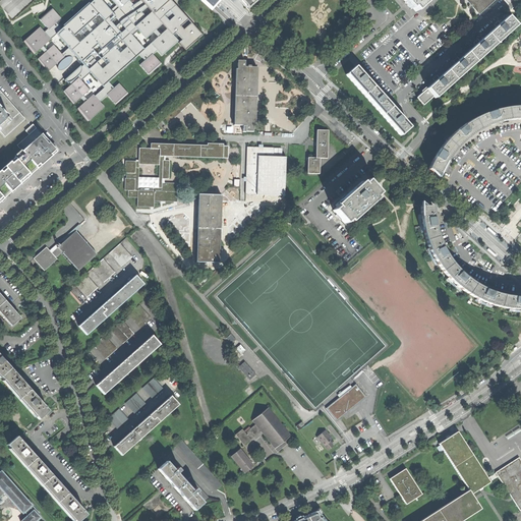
[(91,0),(93,1),(61,29),(56,22),(61,18),(52,8),(40,19),(48,29),(44,33),(40,27),(23,42),(34,55),(43,47),(47,51),(37,59),(47,72),(57,64),(58,65),(58,66),(58,67),(57,67),(57,68),(58,69),(59,70),(61,70),(63,70),(65,69),(67,67),(69,65),(71,62),(72,60),(72,58),(75,55),(83,65),(81,67),(80,66),(65,80),(65,79),(64,79),(67,83),(70,82),(71,84),(63,92),(73,105),(80,98),(84,103),(77,109),(88,122),(104,107),(100,102),(107,95),(116,105),(128,94),(119,83),(114,88),(109,81),(139,54),(145,60),(139,64),(149,75),(162,64),(153,55),(157,51),(162,56),(178,41),(175,38),(177,36),(189,25),(173,12),(175,11),(166,0),(91,0)]
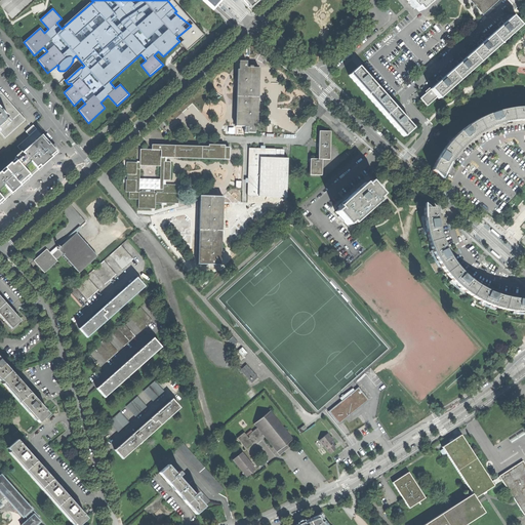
[(191,26),(178,36),(183,41),(179,43),(182,46),(187,51),(204,36),(171,0),(167,0),(176,11),(174,12),(191,26)]
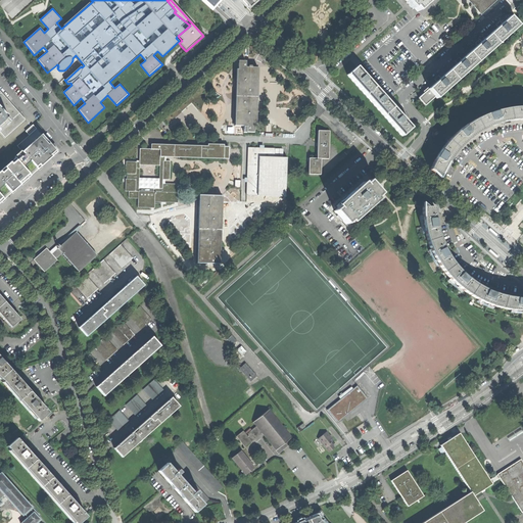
[(260,0),(241,0),(250,10),(260,0)]
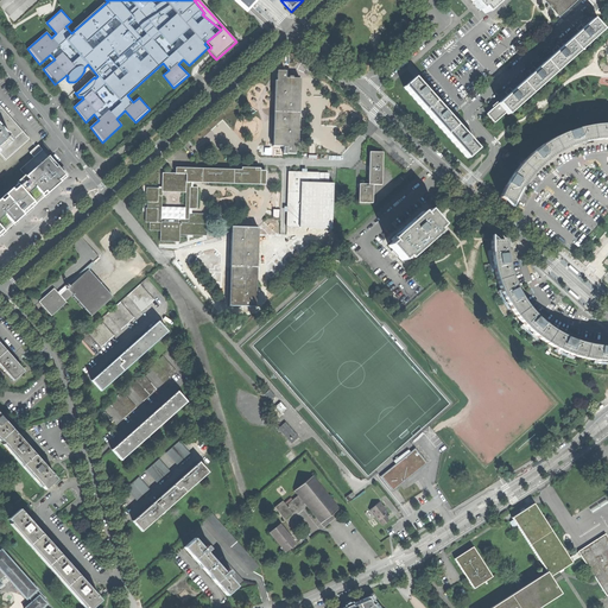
[(469,0),(480,12),(482,10),(487,14),(495,7),(502,0),(501,0),(469,0)]
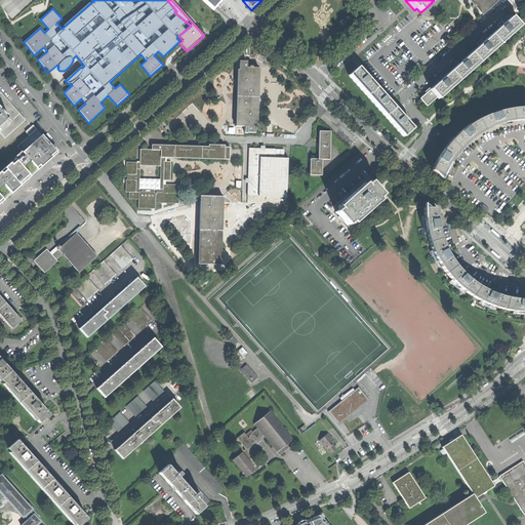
[(471,0),(483,13),(498,0),(471,0)]
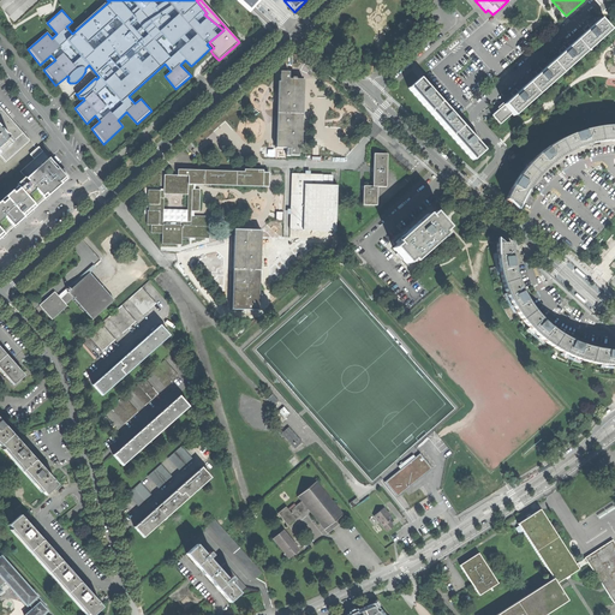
[(575,41),(586,52),(609,30),(599,19),(590,28),(587,24),(585,28),(583,29),(585,33),(575,41)]
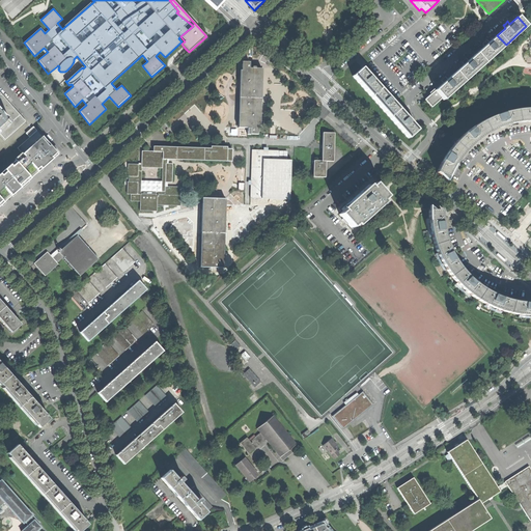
[(476,54),(484,63),(506,45),(497,35),(488,43),(486,39),(484,42),(482,44),(484,47),(476,54)]
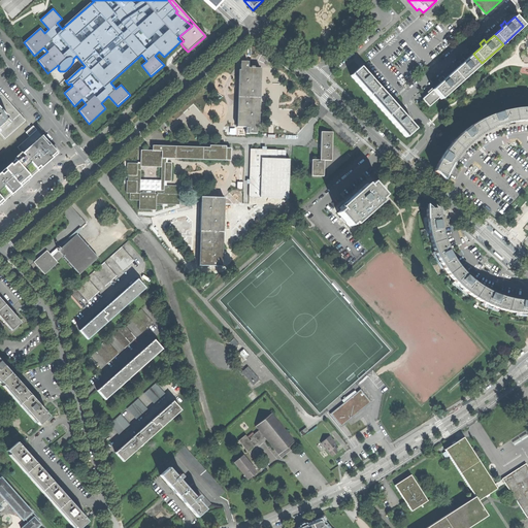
[(453,71),(461,80),(482,63),(473,54),(465,61),(463,58),(461,60),(459,62),(461,64),(453,71)]
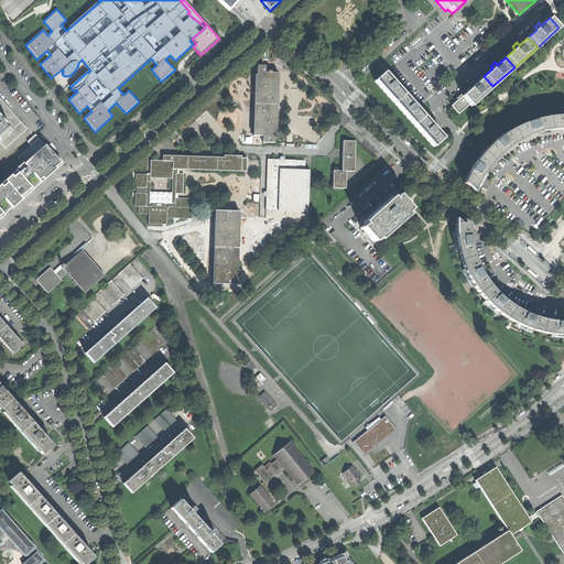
[(255,75),(253,136),(262,136),(262,143),(266,143),(266,142),(274,143),(274,133),(277,134),(279,73),(271,73),(271,71),(268,71),(268,73),(264,73),(266,66),(257,66),(257,75),(255,75)]
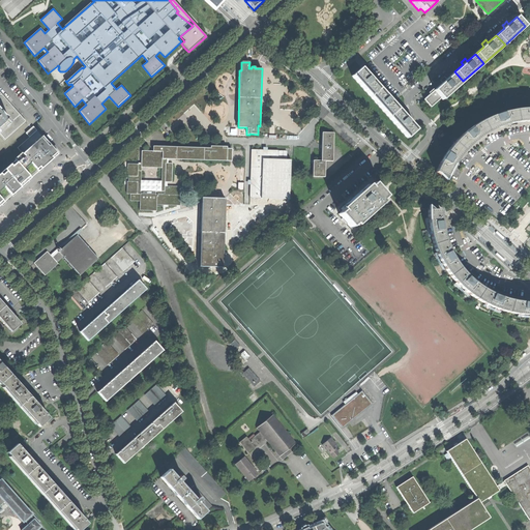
[(371,96),(380,88),(373,80),(375,78),(373,76),(372,74),(369,76),(361,67),(352,76),(371,96)]
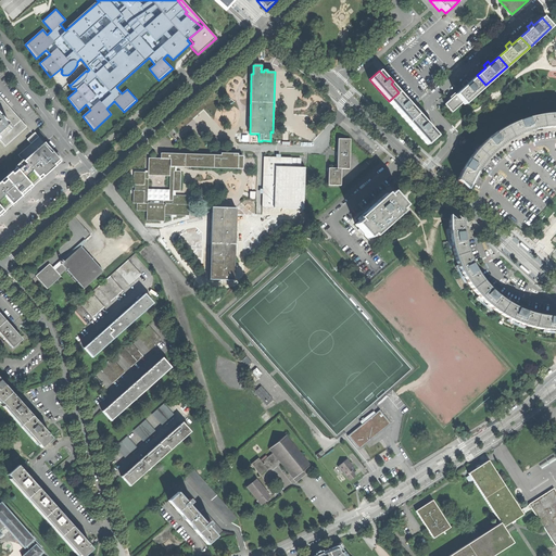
[(464,104),(485,85),(477,75),(468,83),(466,80),(464,83),(462,85),(464,87),(455,95),(463,102),(464,104)]
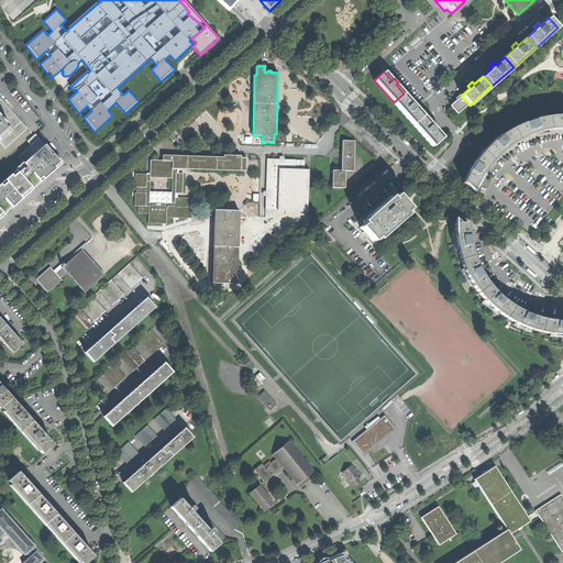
[(411,102),(404,94),(394,102),(414,124),(423,116),(416,107),(418,105),(416,102),(414,100),(411,102)]
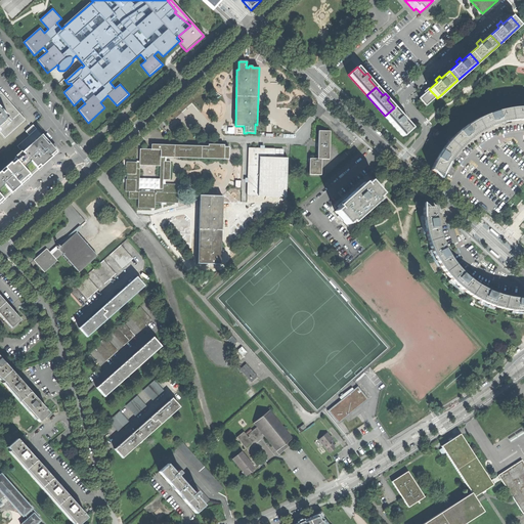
[(425,93),(421,97),(427,104),(435,97),(436,96),(429,89),(428,88),(426,90),(424,92),(425,93)]
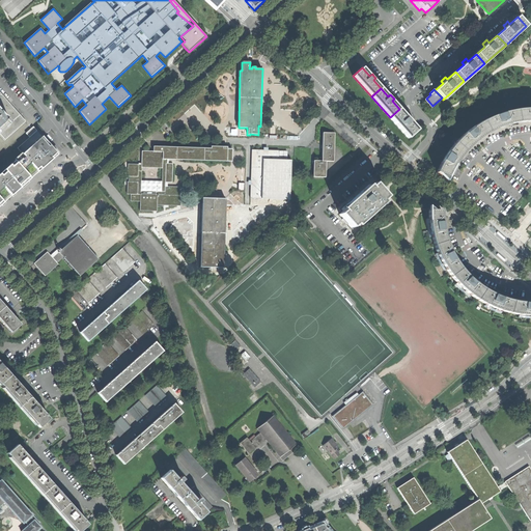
[(2,94),(0,95),(0,134),(5,140),(26,121),(10,105),(2,94)]
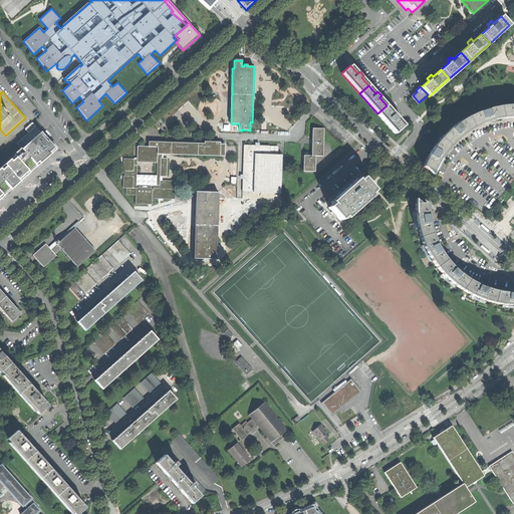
[(424,165),(423,167),(434,172),(438,165),(440,160),(444,154),(448,150),(452,145),(457,140),(462,136),(467,132),(473,129),(481,124),(485,122),(489,121),(499,119),(506,118),(512,117),(513,117),(513,104),(510,105),(497,106),(487,109),(478,112),(466,117),(458,122),(450,130),(443,136),(437,143),(431,150),(426,159),(424,165)]
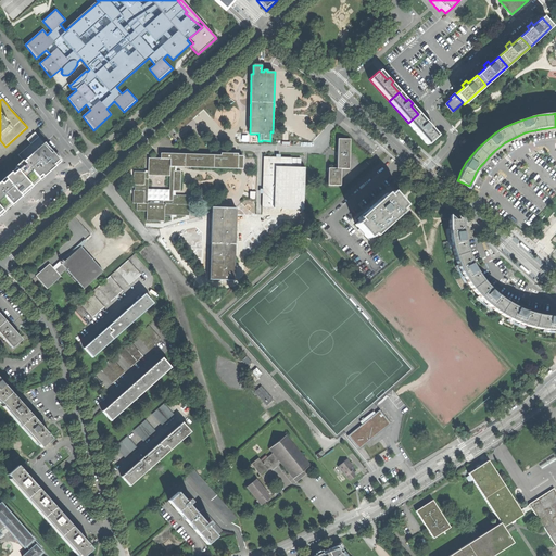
[(418,114),(408,123),(428,144),(438,136),(429,127),(432,125),(430,123),(428,121),(426,123),(418,114)]
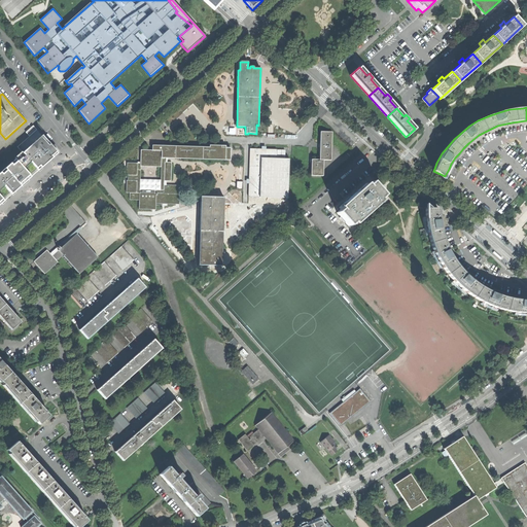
[(18,147),(23,153),(0,173),(0,204),(18,188),(15,186),(29,176),(31,178),(58,153),(42,136),(33,126),(26,133),(29,136),(18,147)]
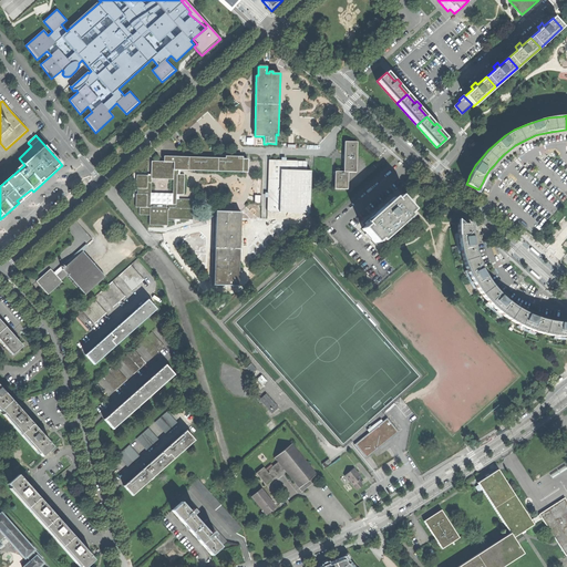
[(344,142),(343,172),(348,172),(356,173),(357,142),(351,142),(344,142)]
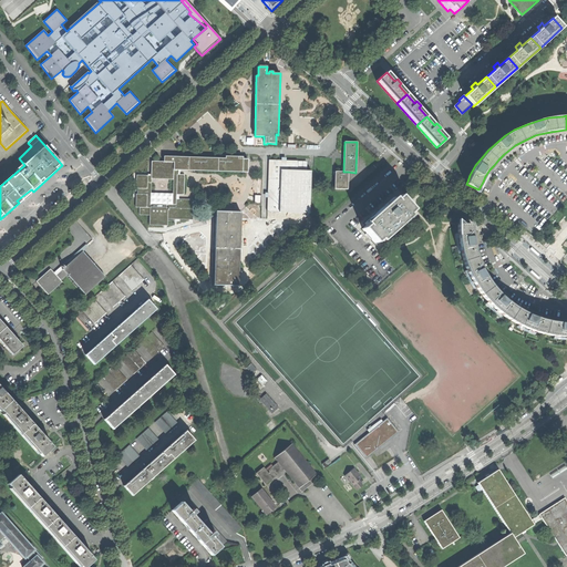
[(151,178),(173,179),(174,169),(179,171),(247,173),(248,160),(243,158),(243,156),(225,156),(225,158),(195,157),(164,156),(164,162),(152,161),(151,176),(151,178)]
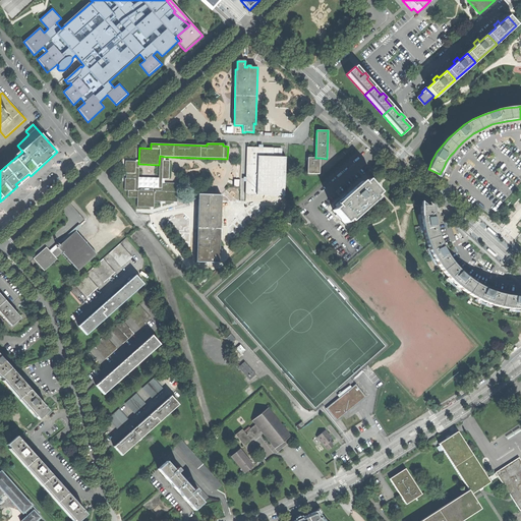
[(247,147),(245,194),(255,194),(284,195),(286,158),(273,157),(274,148),(247,147)]
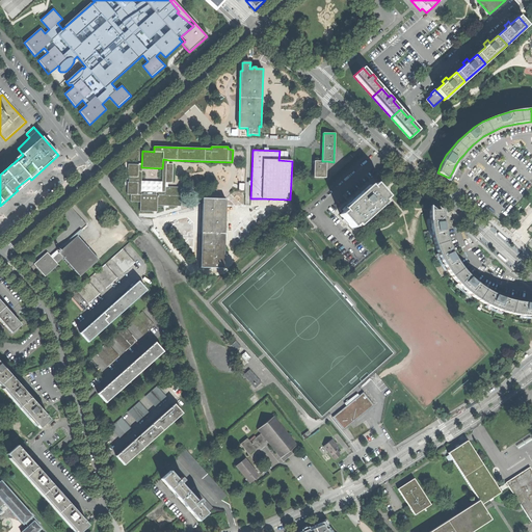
[(162,168),(162,192),(164,192),(164,187),(167,187),(168,183),(173,183),(173,164),(168,164),(168,160),(163,159),(162,168)]
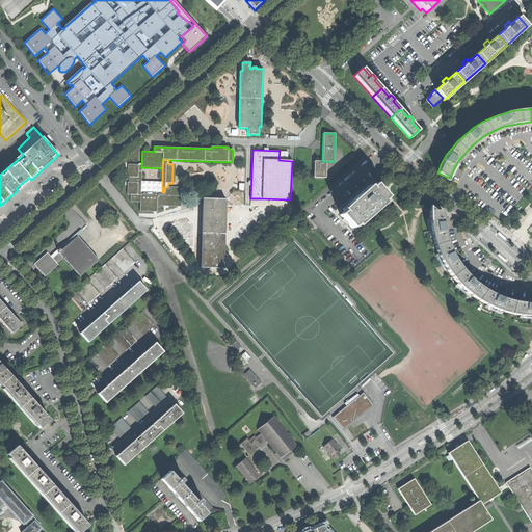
[(315,161),(314,177),(325,178),(326,161),(322,161),(315,161)]
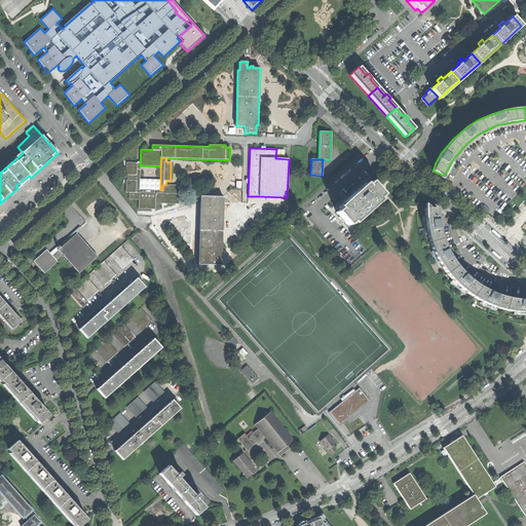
[(139,199),(139,209),(155,210),(155,203),(179,203),(179,194),(179,185),(165,185),(162,185),(162,190),(160,190),(140,189),(140,165),(140,163),(126,162),(126,175),(127,175),(127,180),(126,180),(125,192),(129,192),(129,199),(139,199)]
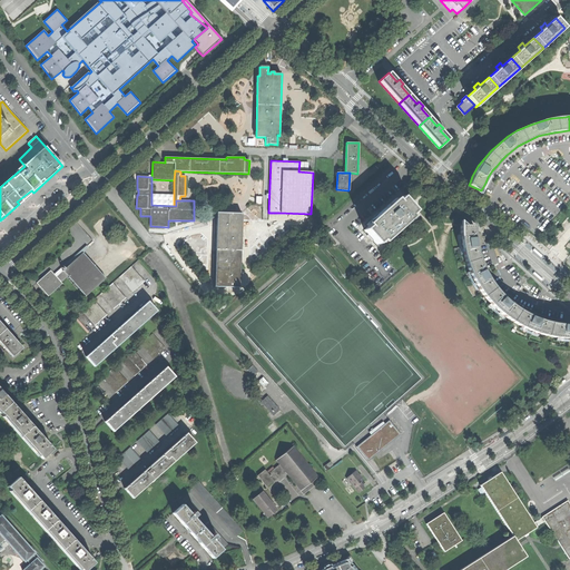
[(19,204),(33,193),(31,190),(17,202),(19,204)]
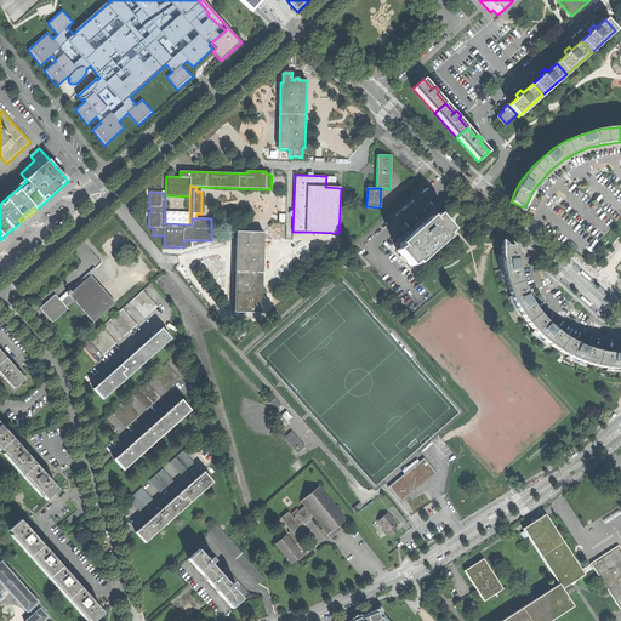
[(402,246),(397,251),(411,267),(416,263),(417,265),(449,237),(448,234),(453,231),(443,221),(438,215),(433,218),(431,216),(399,245),(402,246)]
